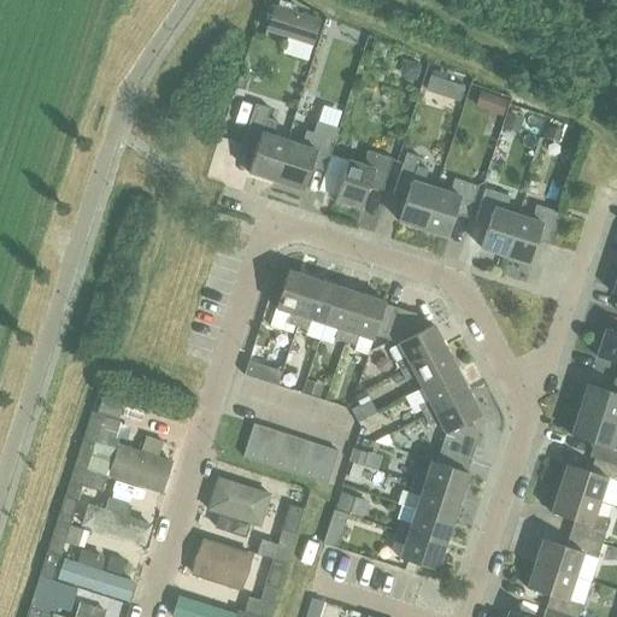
[(323,17),(275,1),(268,27),(266,31),(313,46),(323,17)]
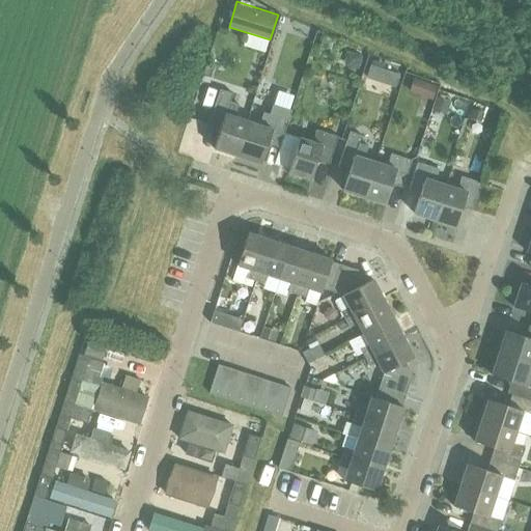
[(297,15),(295,24),(316,30),(319,21),(297,15)]
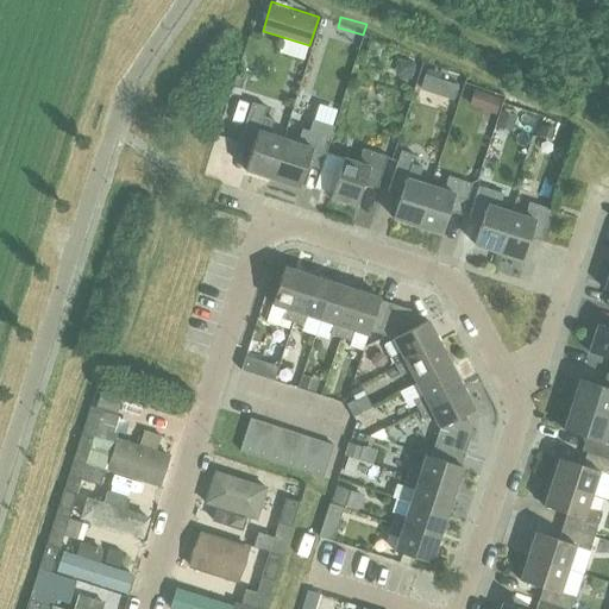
[(401,61),(396,75),(409,79),(414,66),(401,61)]
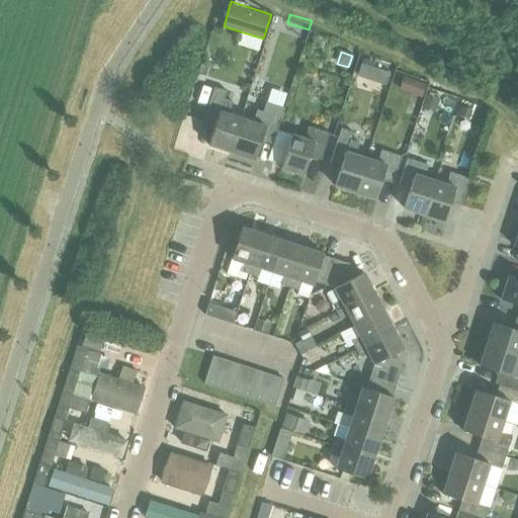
[(361,66),(357,78),(371,82),(375,70),(361,66)]
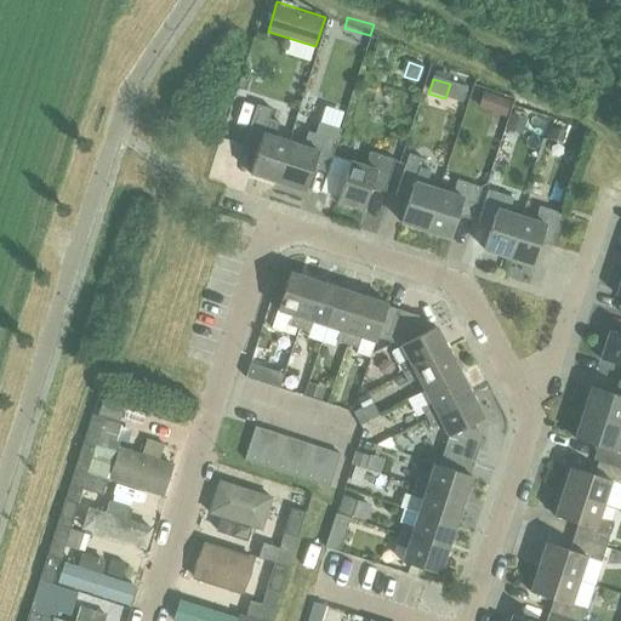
[(506,117),(510,106),(511,103),(495,98),(484,95),(479,108),(506,117)]
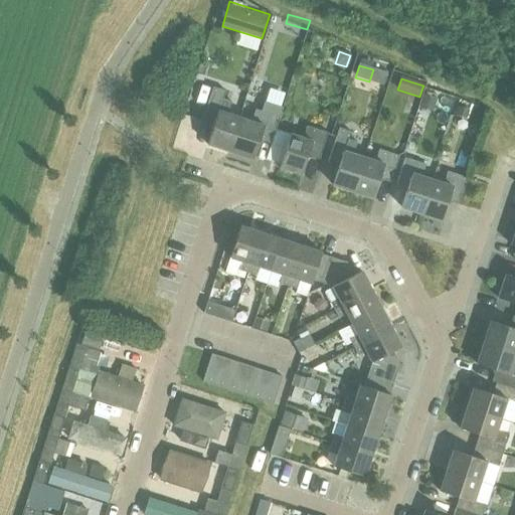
[(275,84),(271,100),(287,104),(291,89),(275,84)]
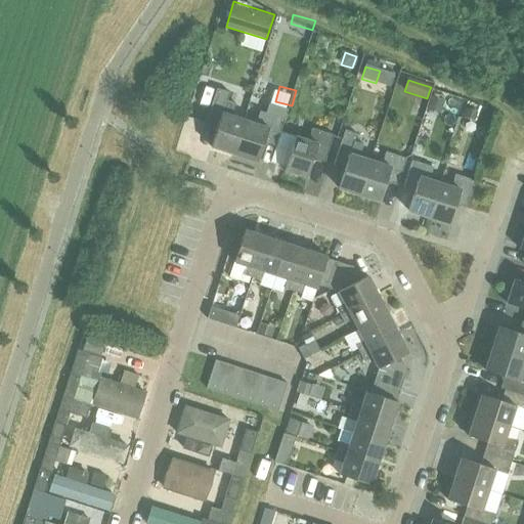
[(232,154),(244,120),(231,116),(235,103),(227,100),(229,92),(217,88),(206,124),(217,127),(211,147),(232,154)]
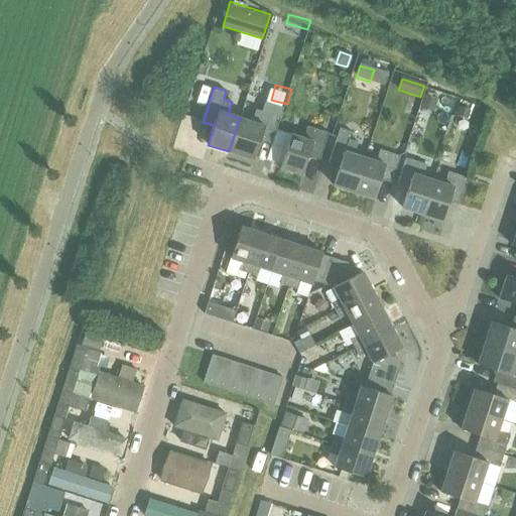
[(427,97),(423,108),(433,111),(436,100),(427,97)]
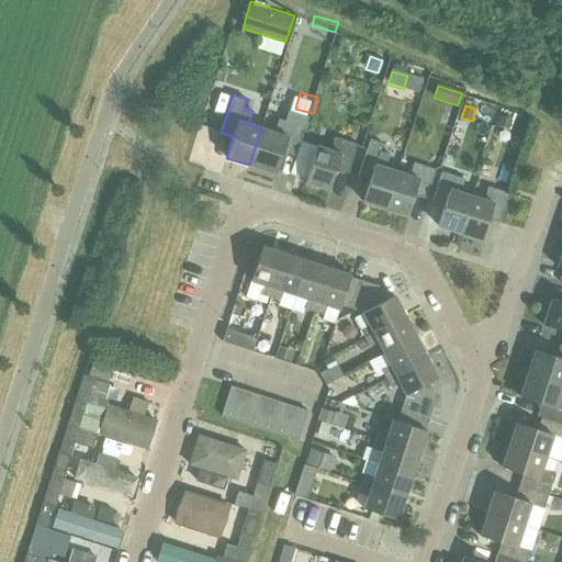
[(261,128),(249,165),(277,173),(283,153),(296,157),(308,117),(289,111),(285,121),(279,120),(274,133),(261,128)]
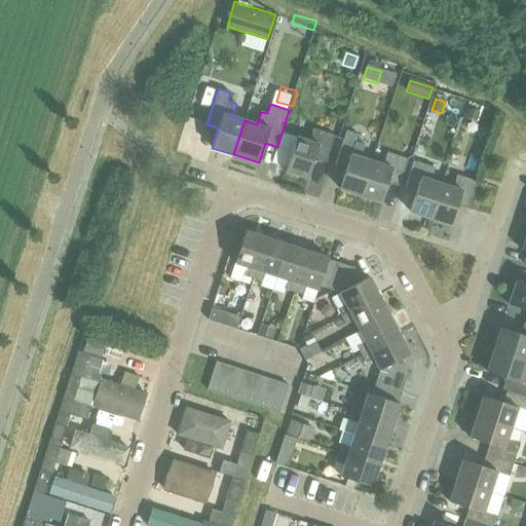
[(480,114),(468,110),(465,119),(477,122),(480,114)]
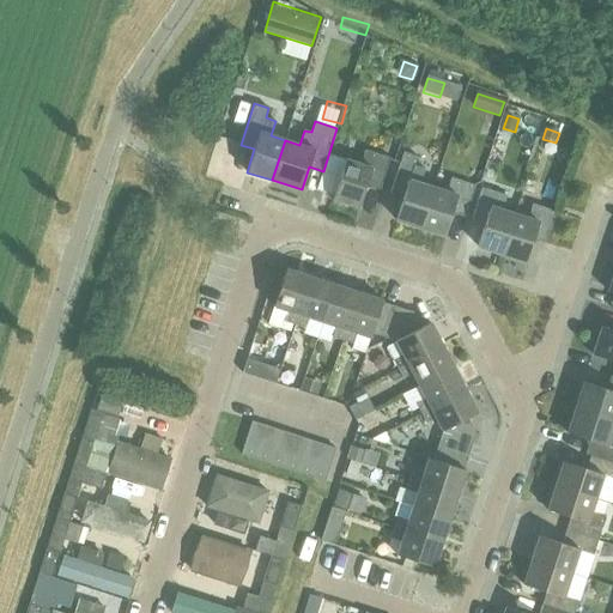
[(333,200),(359,208),(366,186),(380,189),(390,158),(365,150),(360,164),(346,159),(333,200)]
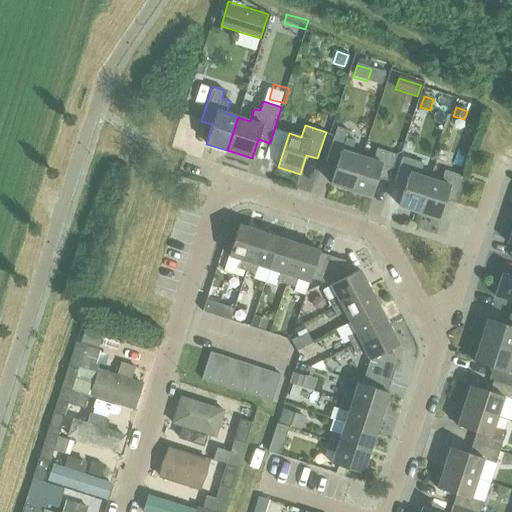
[(351,191),(362,157),(351,154),(355,141),(346,138),(349,131),(337,127),(326,161),(337,165),(331,184),(351,191)]
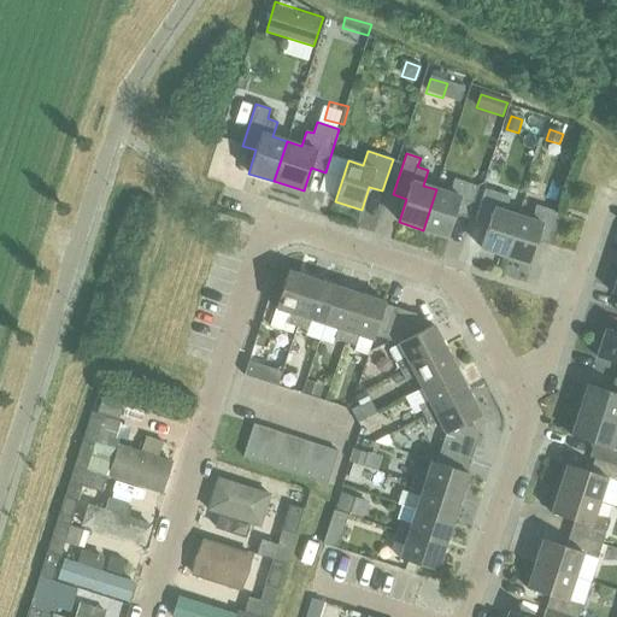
[(492,159),(488,172),(498,176),(503,163),(492,159)]
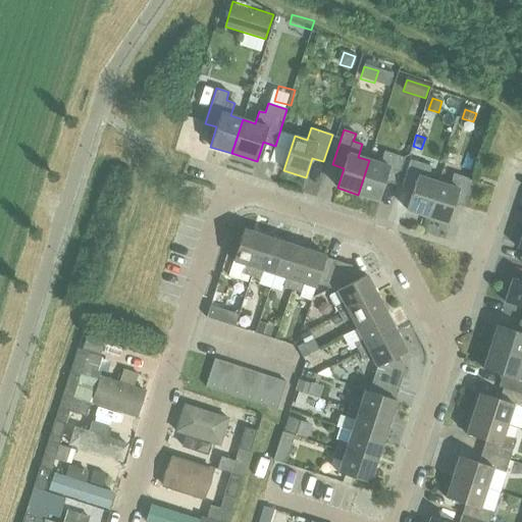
[(369,160),(358,195),(378,201),(385,181),(397,186),(405,158),(384,151),(380,164),(369,160)]
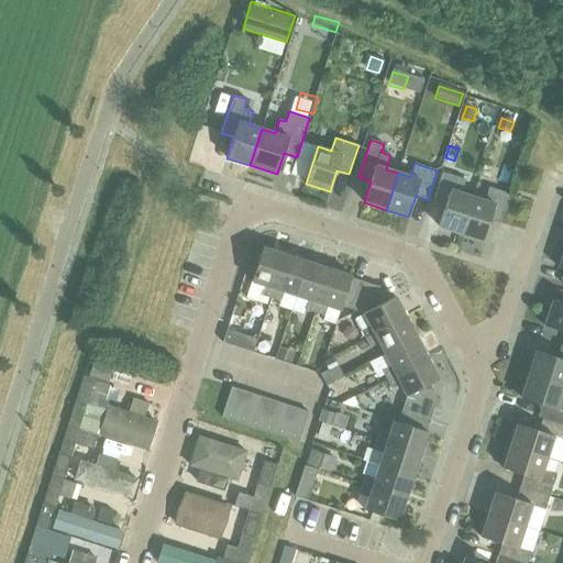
[(461,234),(473,197),(461,194),(465,179),(443,173),(433,201),(445,206),(439,227),(461,234)]
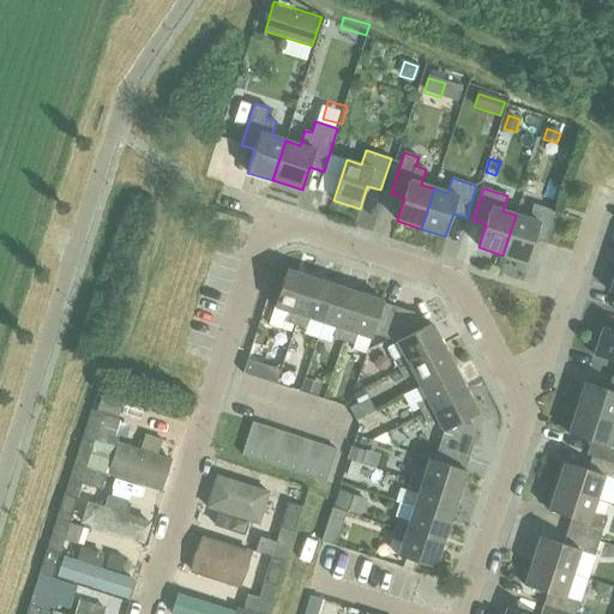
[(516,215),(503,256),(528,263),(535,240),(548,245),(558,212),(534,204),(529,220),(516,215)]
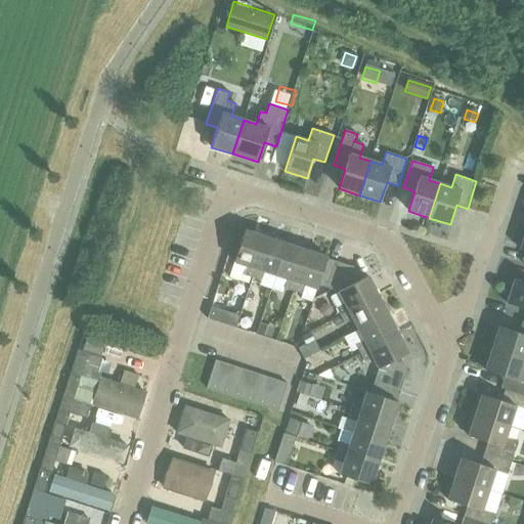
[(233,237),(228,254),(236,257),(229,276),(249,281),(250,277),(252,278),(265,236),(245,230),(242,241),(233,237)]
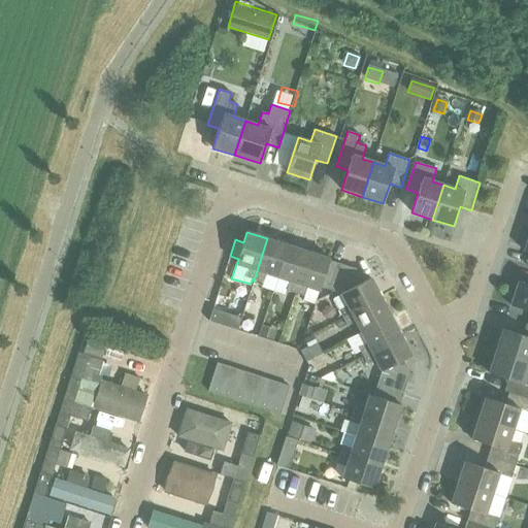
[(267,238),(254,281),(259,282),(263,283),(265,276),(276,281),(277,277),(288,245),(267,238)]
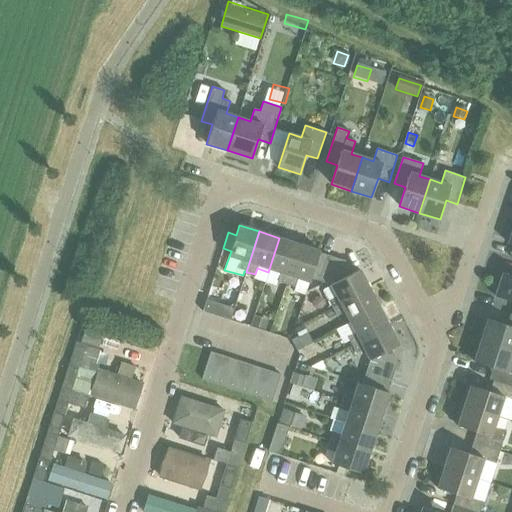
[(299,244),(279,238),(269,269),(280,273),(278,282),(286,284),(299,244)]
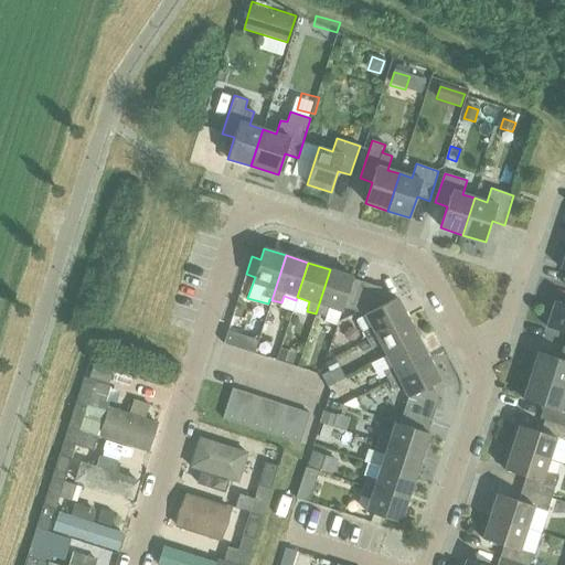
[(353,277),(330,269),(316,313),(326,317),(329,308),(342,311),(343,308),(356,311),(365,283),(352,279),(353,277)]
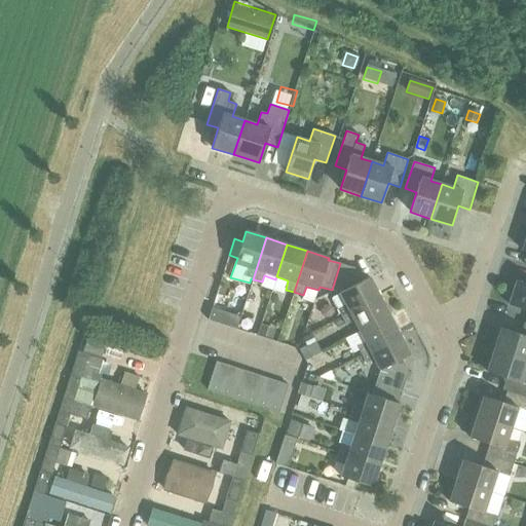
[(340,263),(332,290),(340,293),(340,294),(332,298),(341,316),(380,297),(370,277),(362,282),(354,268),(340,263)]
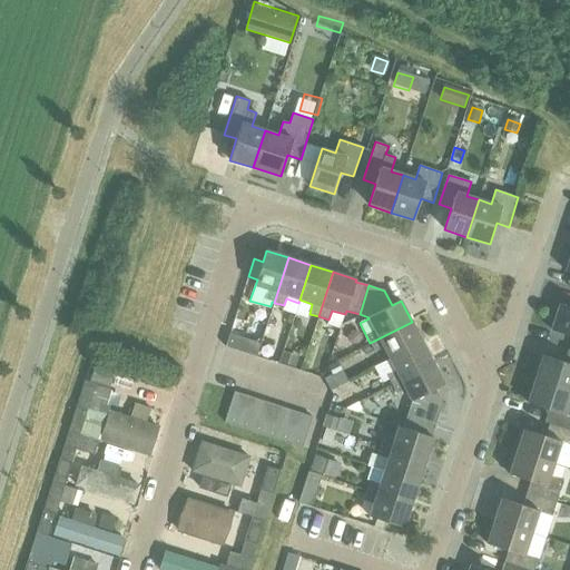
[(569,307),(560,304),(551,330),(569,335),(569,307)]
